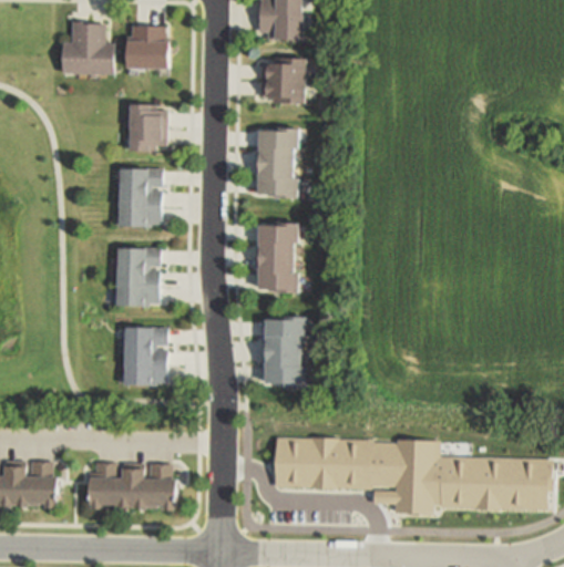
[(301,0),(301,39),(267,39),(267,30),(258,30),(258,0),(301,0)]
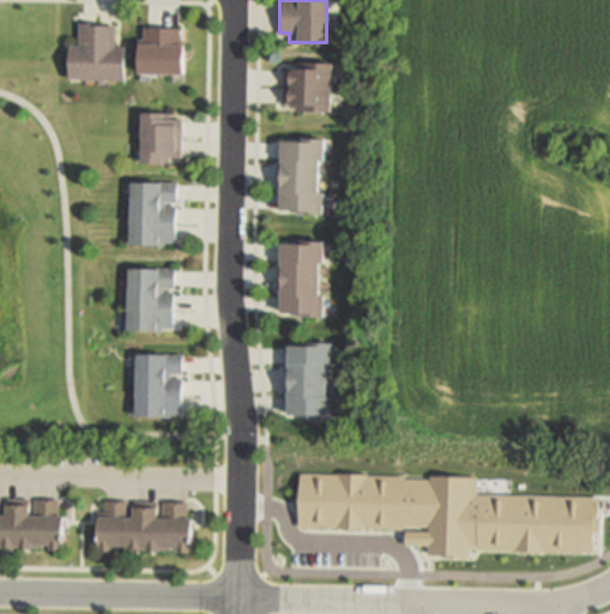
[(120,78),(66,78),(66,46),(77,46),(77,22),(112,22),(112,43),(120,43),(120,78)]
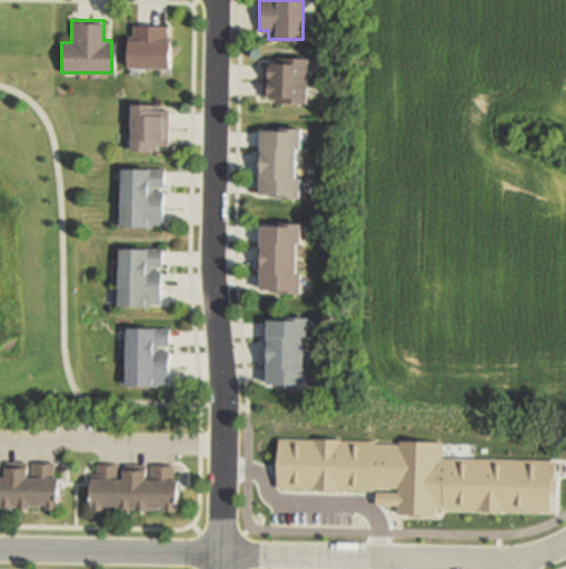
[(169,68),(127,68),(127,39),(130,39),(130,27),(165,27),(165,36),(169,36),(169,68)]
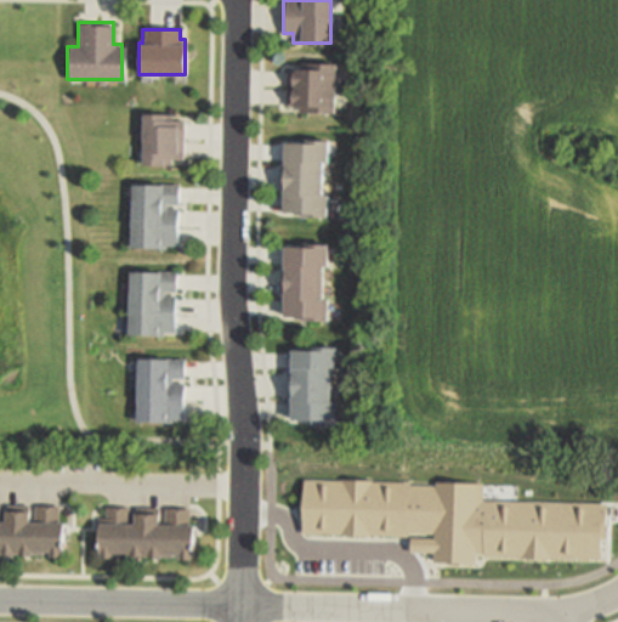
[(333,61),(333,113),(306,113),(306,107),(284,107),(284,61),(333,61)]
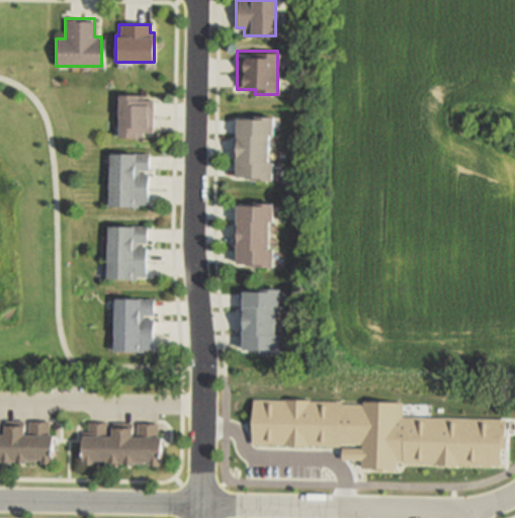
[(118,136),(117,94),(143,94),(143,101),(152,101),(152,131),(142,131),(142,136),(118,136)]
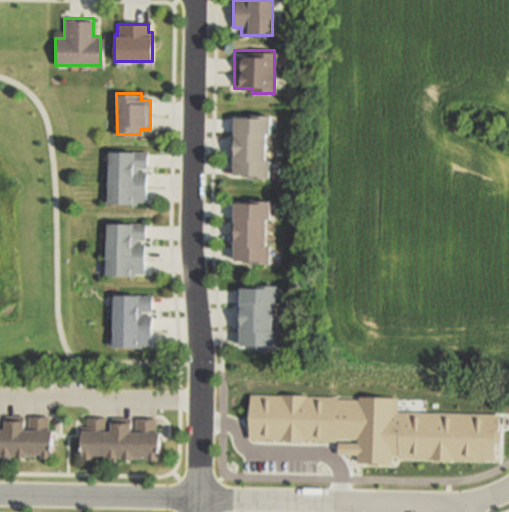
[(234,176),(234,118),(266,118),(266,176),(234,176)]
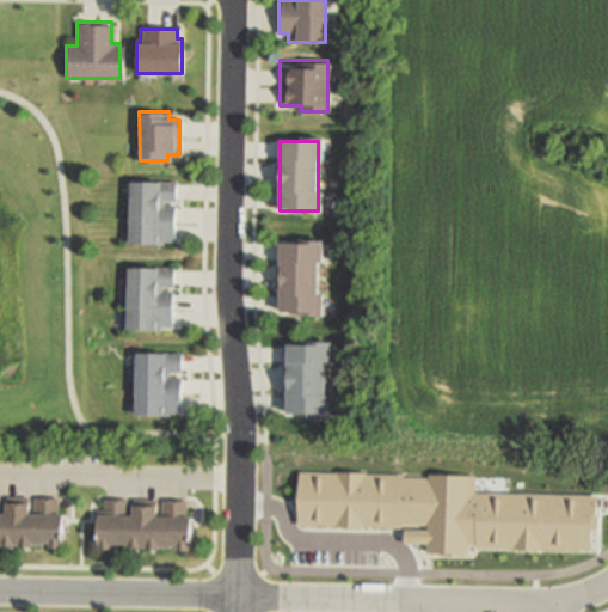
[(128,244),(128,182),(173,182),(173,199),(163,199),(163,204),(172,204),(172,242),(155,242),(155,244),(128,244)]
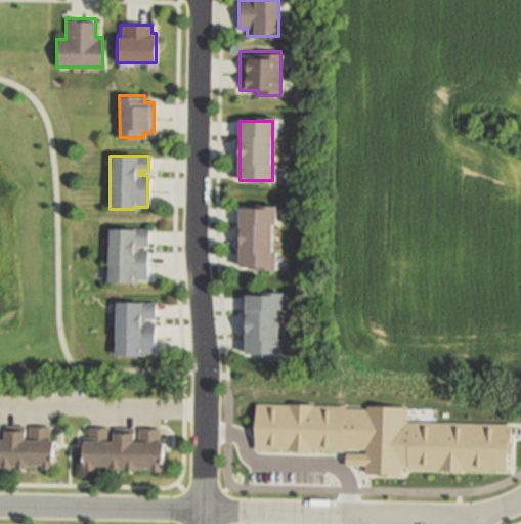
[(237,268),(237,207),(274,207),(274,268),(237,268)]
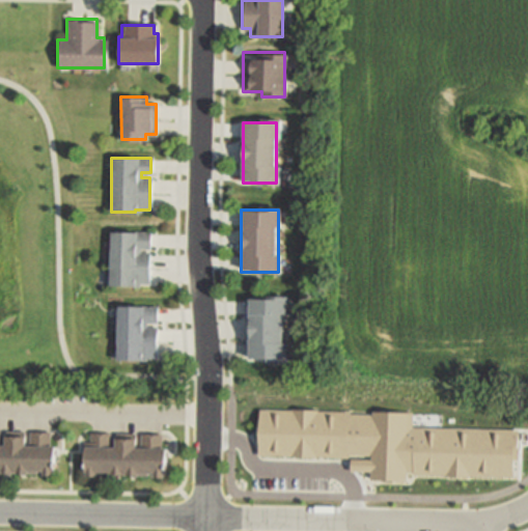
[(110,283),(110,231),(149,231),(149,247),(139,247),(139,252),(148,252),(148,283),(110,283)]
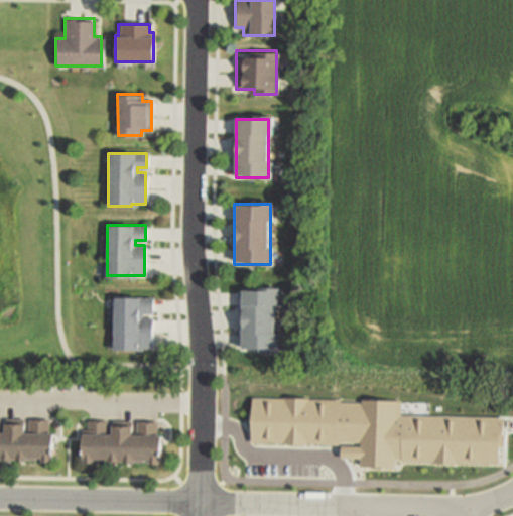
[(239,352),(239,289),(278,289),(278,352),(239,352)]
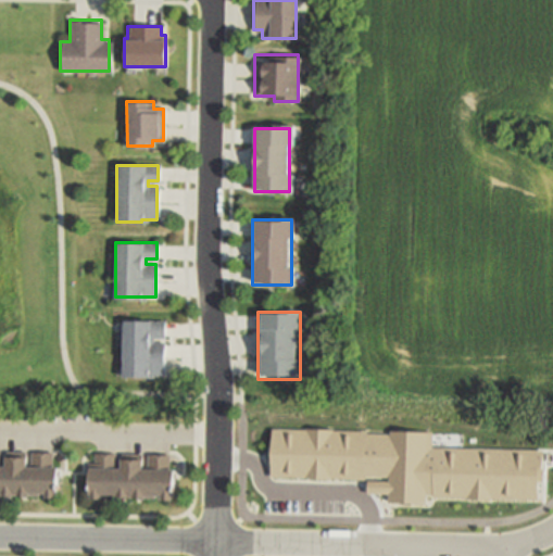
[(122,376),(122,320),(164,320),(164,335),(151,335),(151,342),(162,342),(162,370),(149,370),(149,376),(122,376)]
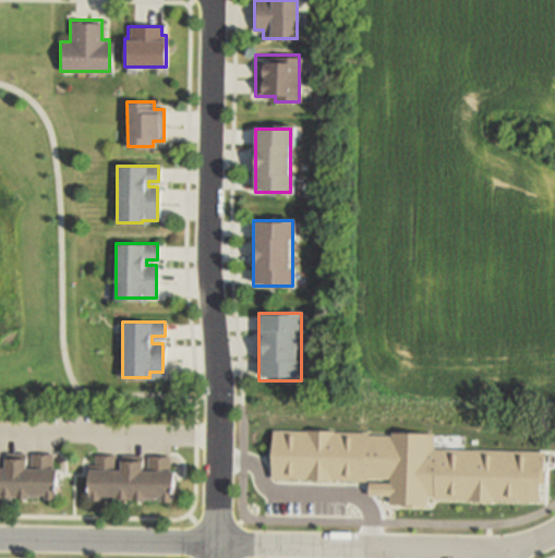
[(0,459),(5,459),(5,452),(23,452),(23,460),(31,460),(31,453),(50,453),(50,464),(53,464),(53,499),(44,499),(44,495),(25,495),(25,499),(0,499),(0,459)]
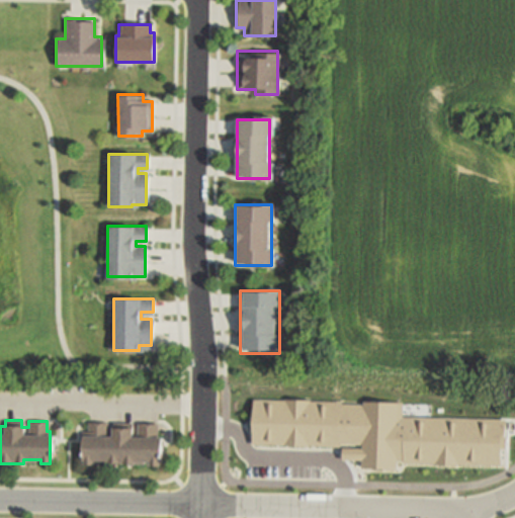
[(86,421),(106,421),(106,427),(115,427),(115,421),(130,421),(130,428),(136,428),(136,421),(155,421),(155,432),(159,432),(159,464),(150,464),(150,460),(133,460),(133,463),(107,463),(107,459),(93,459),(93,463),(82,463),(82,435),(86,435),(86,421)]
